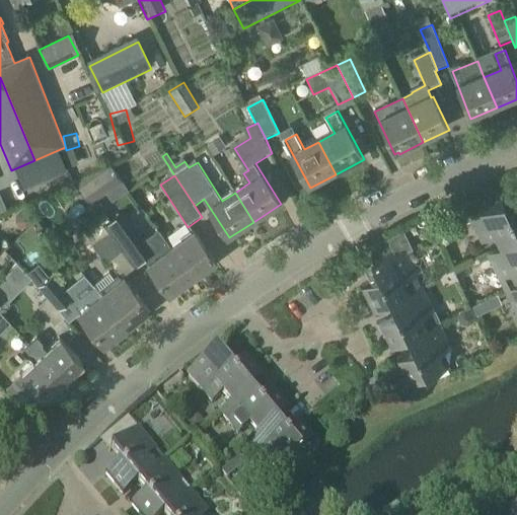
[(516,213),(511,217),(504,203),(471,219),(484,243),(497,237),(502,249),(516,241),(516,213)]
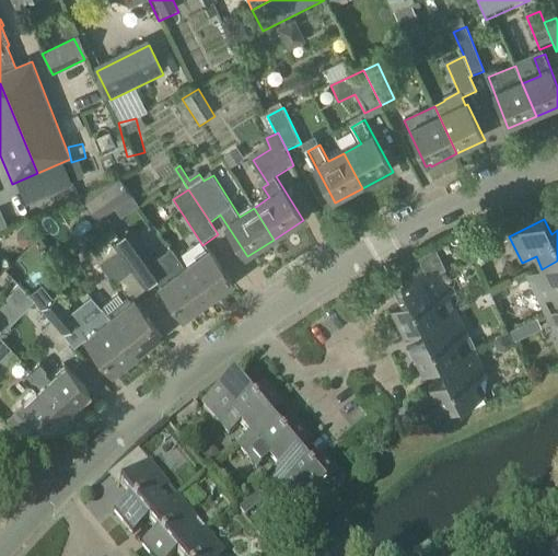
[(153,268),(129,233),(114,245),(119,253),(134,274),(147,290),(157,282),(184,320),(207,302),(172,254),(153,268)]
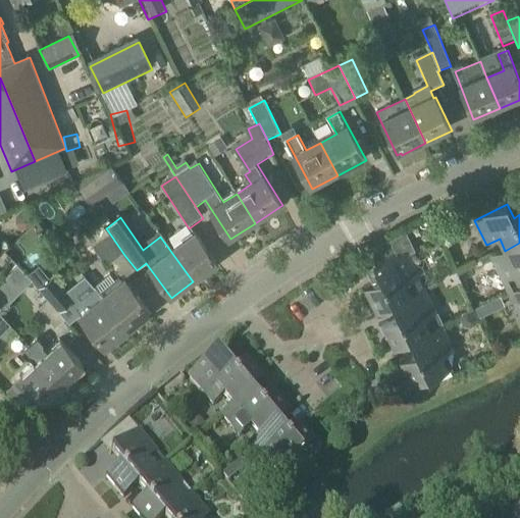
[(171,252),(193,281),(193,282),(217,264),(213,257),(214,256),(210,251),(209,252),(196,235),(171,252)]
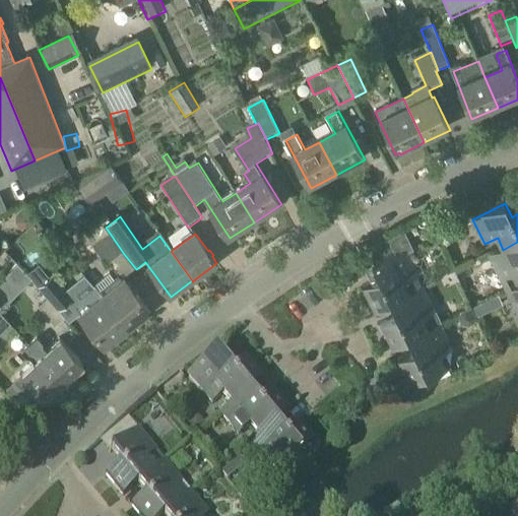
[(378,283),(365,289),(377,313),(392,305),(426,288),(408,255),(414,252),(405,234),(389,242),(396,256),(375,267),(368,271),(372,280),(376,279),(378,283)]
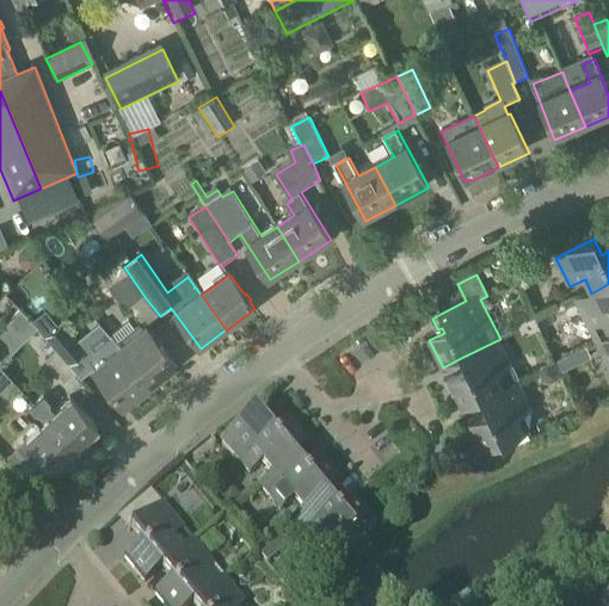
[(146,298),(130,276),(110,289),(127,314),(146,298)]
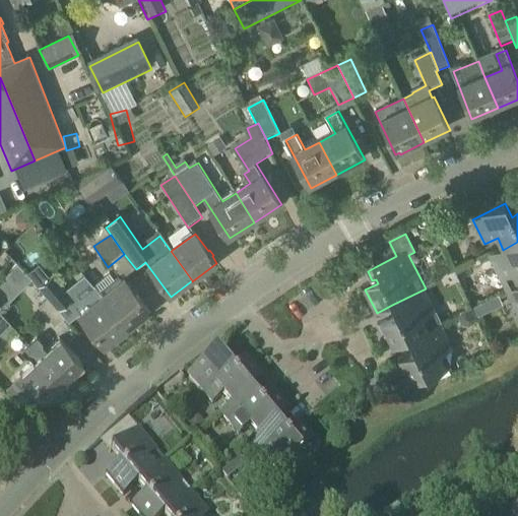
[(517,242),(503,250),(491,256),(508,293),(517,287),(517,242)]
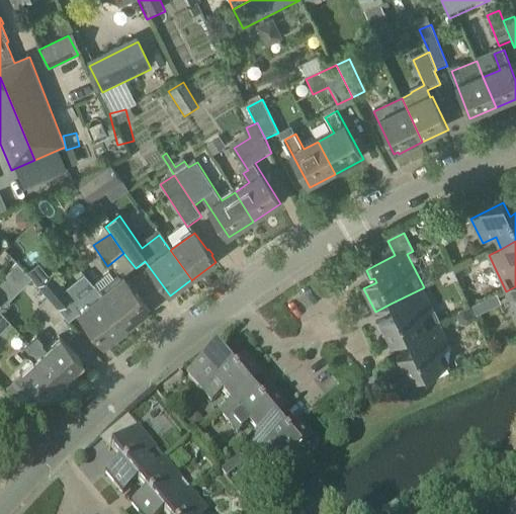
[(17,265),(0,282),(0,297),(7,305),(31,279),(17,265)]
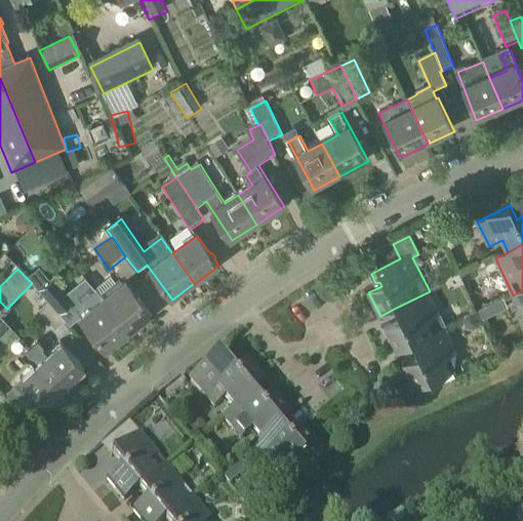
[(126,283),(118,289),(111,279),(93,291),(103,302),(128,333),(152,315),(126,283)]
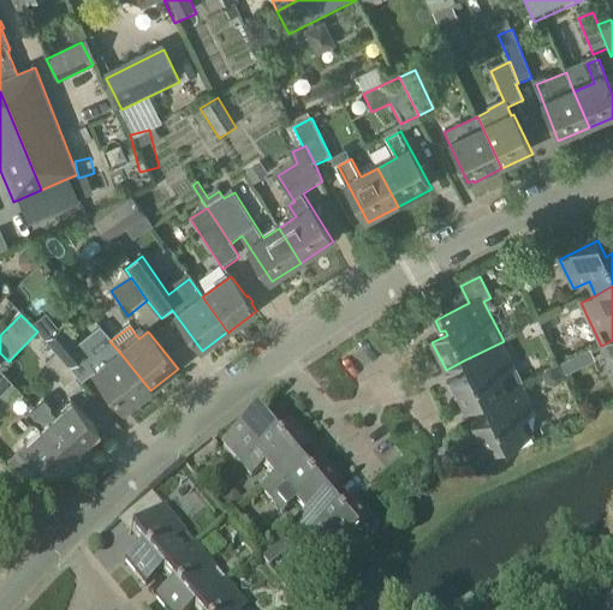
[(57,356),(77,380),(77,378),(69,368),(84,353),(63,328),(47,342),(58,354),(57,356)]
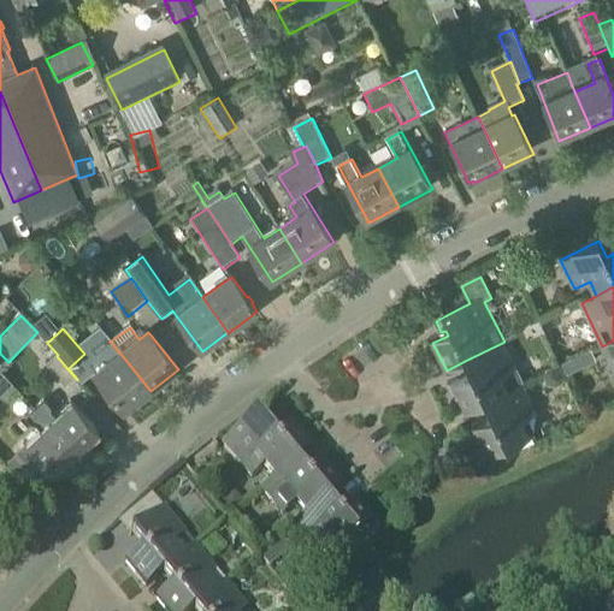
[(613,340),(602,346),(613,371),(613,340)]
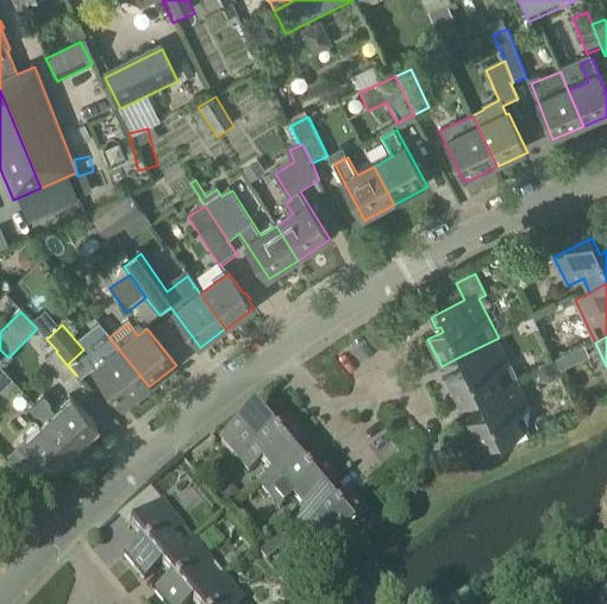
[(481,400),(505,388),(498,375),(513,366),(499,338),(460,357),(467,372),(449,382),(462,409),(481,400)]
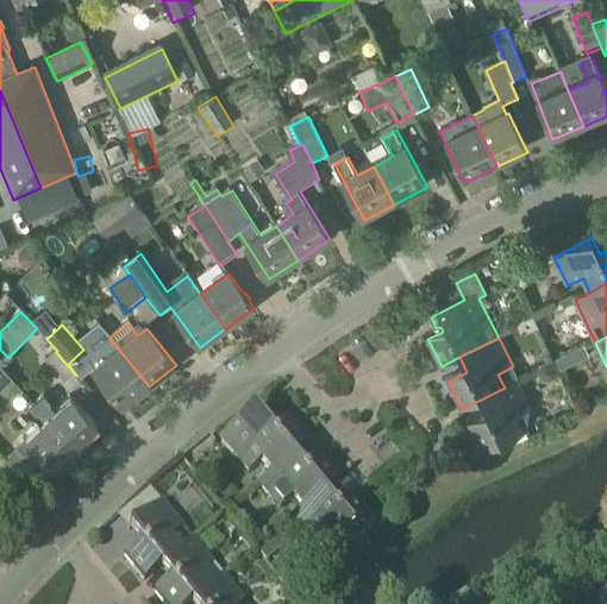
[(124,407),(149,387),(119,350),(94,369),(124,407)]
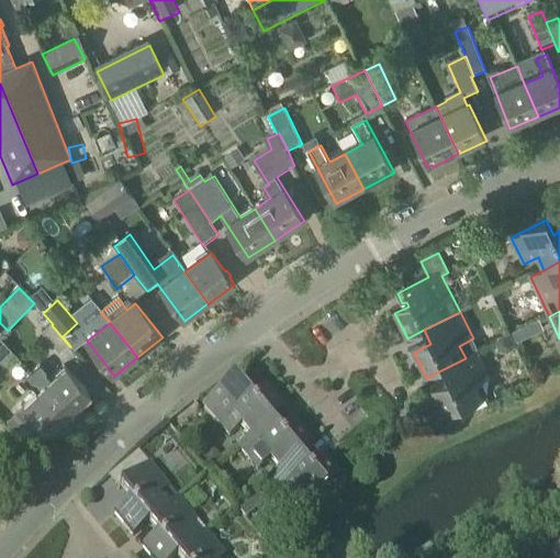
[(41,334),(59,356),(70,347),(52,325),(41,334)]
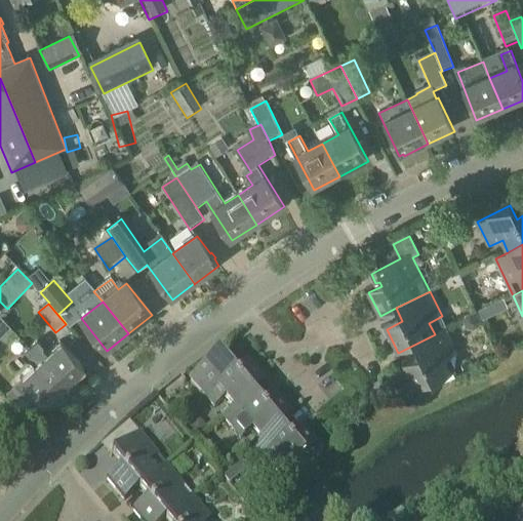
[(1,317),(0,318),(0,341),(12,329),(1,317)]
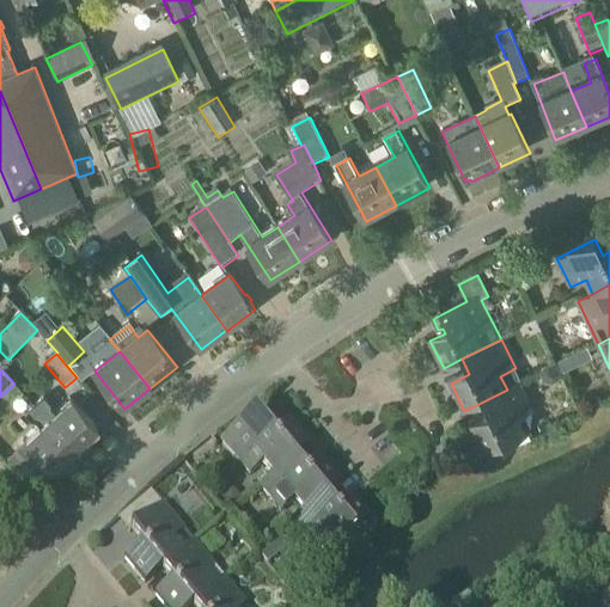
[(483,402),(490,416),(471,425),(486,454),(528,434),(520,420),(536,412),(522,382),(507,390),(483,402)]
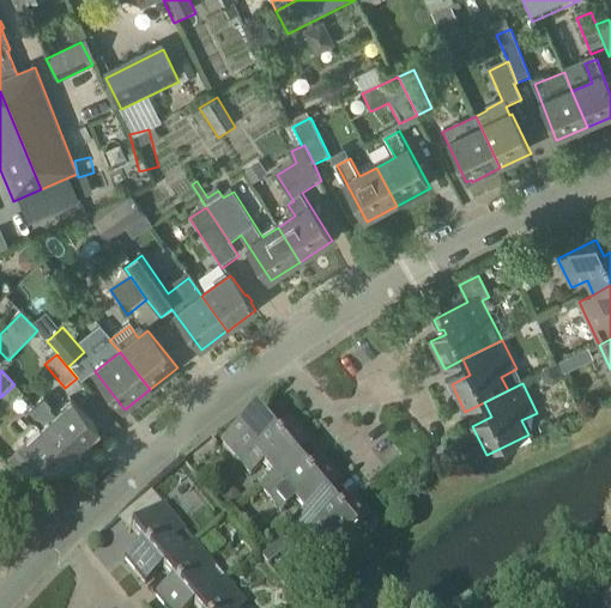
[(35,409),(74,454),(100,431),(73,402),(56,417),(52,412),(50,407),(46,401),(35,409)]
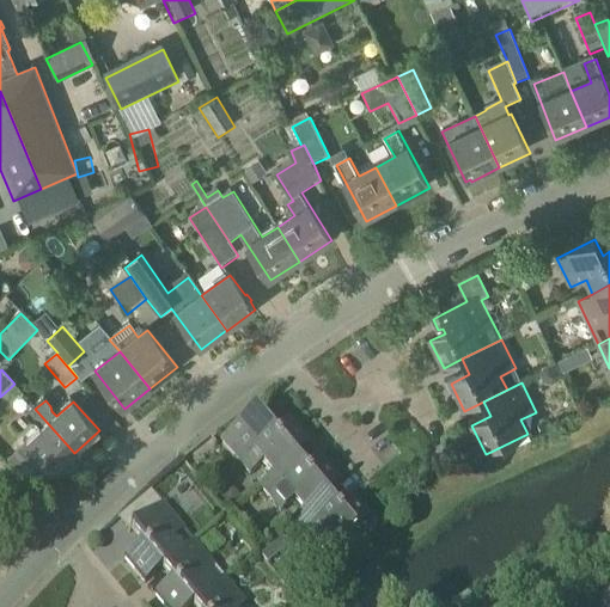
[(41,429),(7,459),(24,477),(42,460),(53,472),(74,453),(35,409),(26,416),(32,423),(37,425),(41,429)]
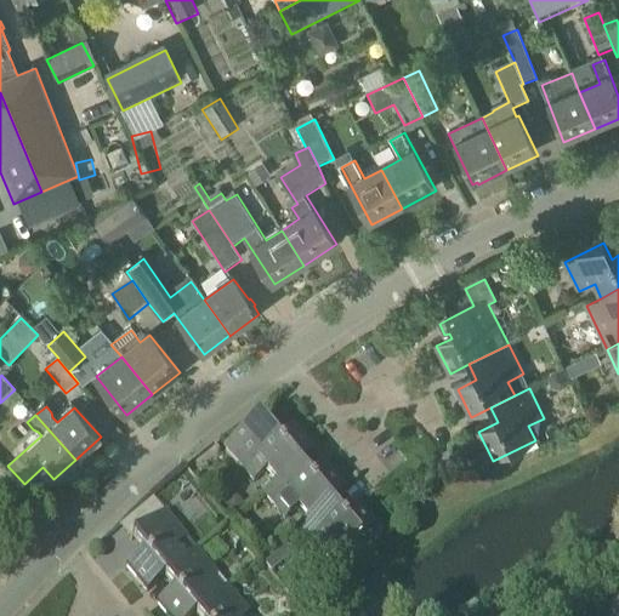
[(453,454),(470,439),(461,429),(444,445),(453,454)]
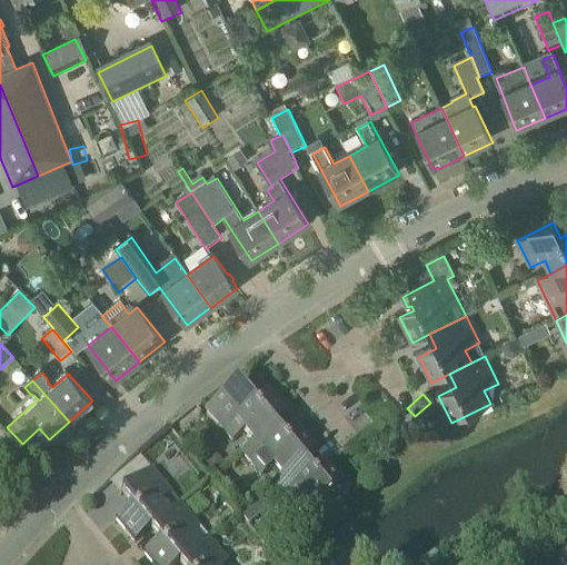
[(254,449),(272,435),(288,422),(269,399),(254,413),(244,400),(214,425),(232,448),(245,438),(254,449)]
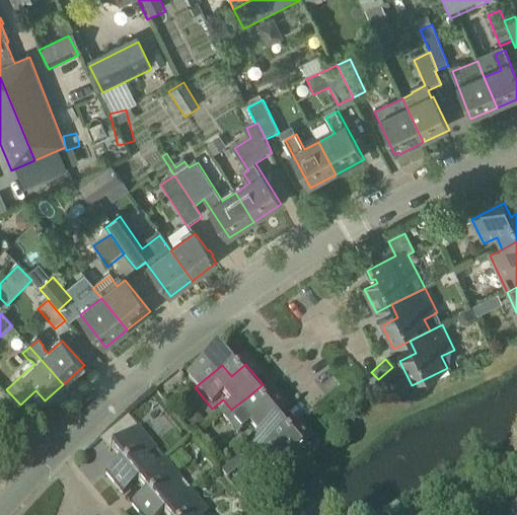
[(257,441),(275,428),(289,416),(272,395),(257,408),(248,396),(231,410),(221,418),(239,441),(250,432),(257,441)]
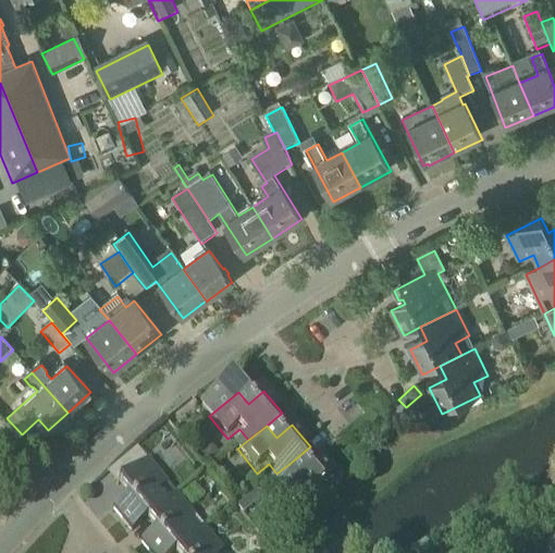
[(295,459),(276,474),(266,483),(285,506),(296,496),(305,507),(337,480),(320,458),(305,470),(295,459)]
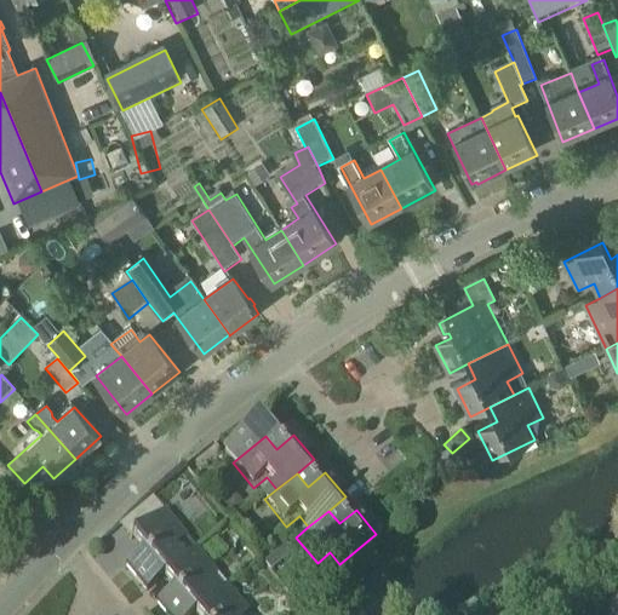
[(143,561),(127,574),(148,598),(164,585),(164,584),(196,557),(187,545),(164,518),(131,546),(143,561)]
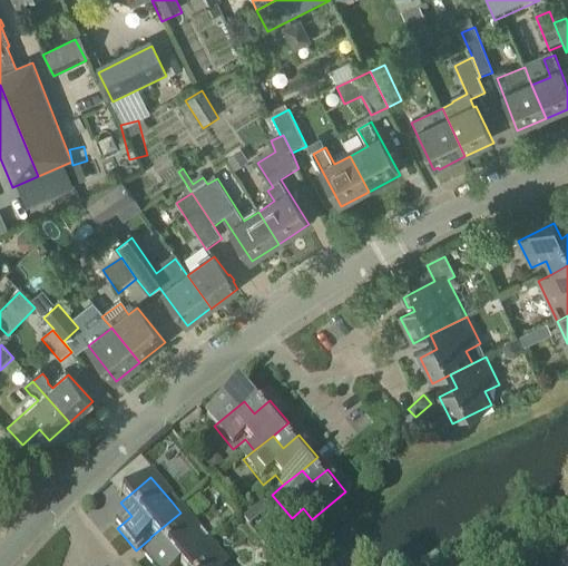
[(185,565),(208,546),(199,536),(180,513),(150,537),(150,538),(160,549),(146,562),(149,565),(185,565)]
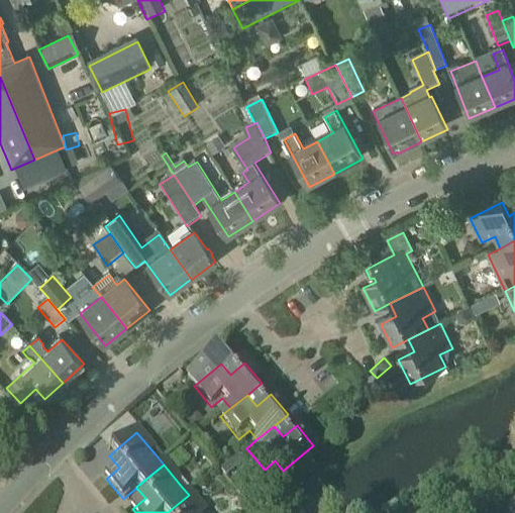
[(232,479),(222,468),(216,473),(225,484),(232,479)]
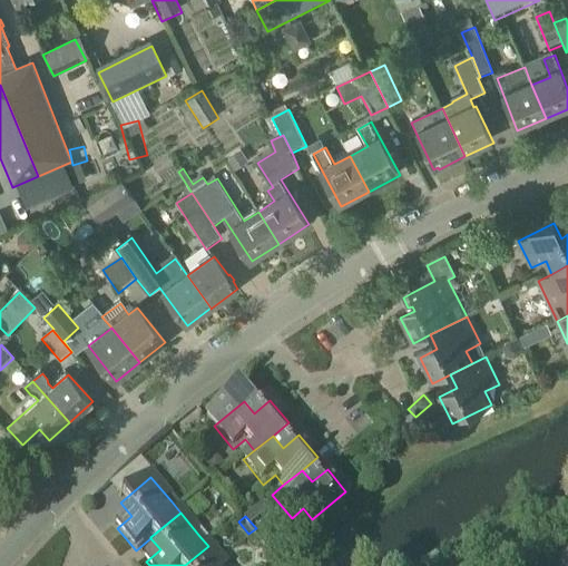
[(225,565),(208,546),(185,565),(225,565)]
